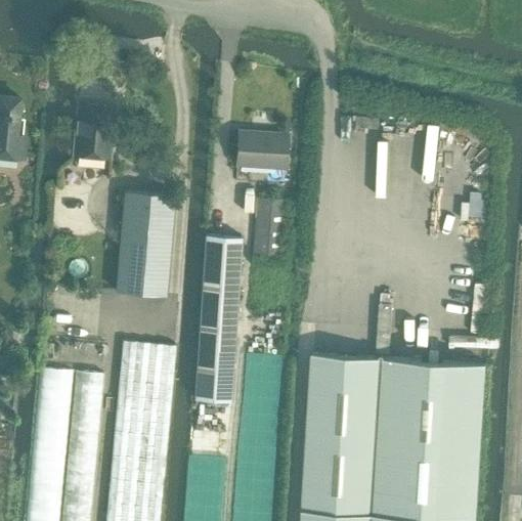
[(26,121),(20,120),(22,101),(0,98),(0,157),(24,160),(26,138),(24,138),(26,121)]
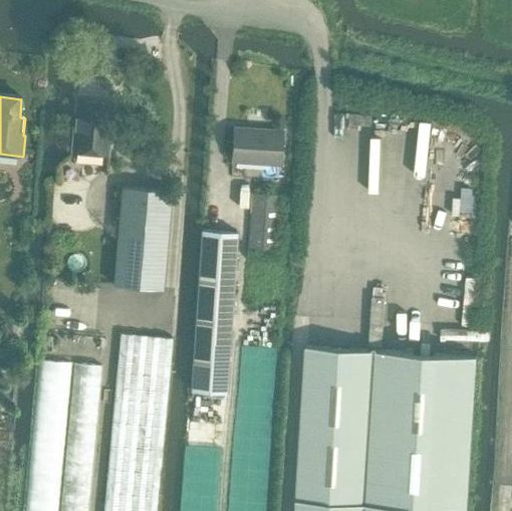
[(112,105),(78,102),(74,154),(108,157),(112,105)]
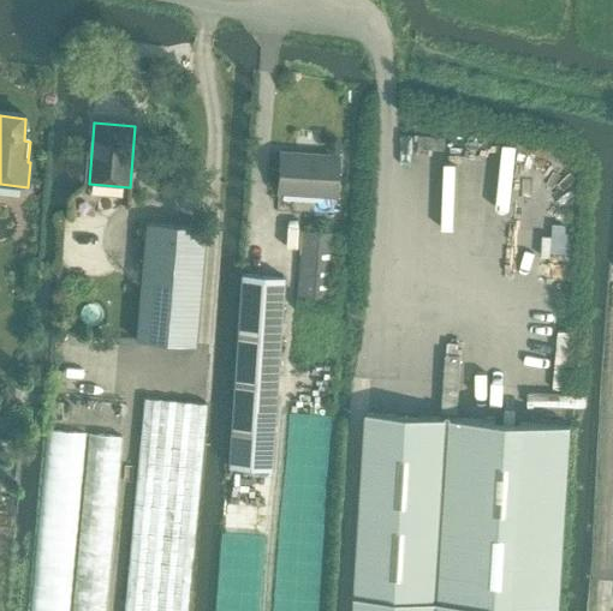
[(335,201),(338,162),(281,157),(279,197),(335,201)]
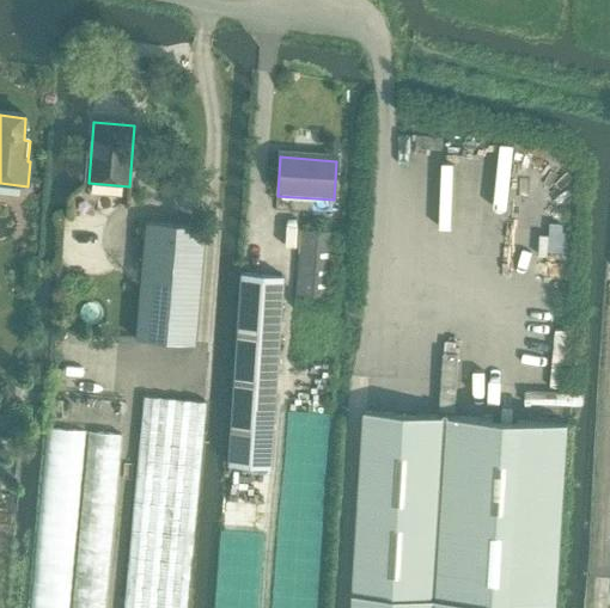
[(147,226),(136,342),(194,348),(205,231),(147,226)]
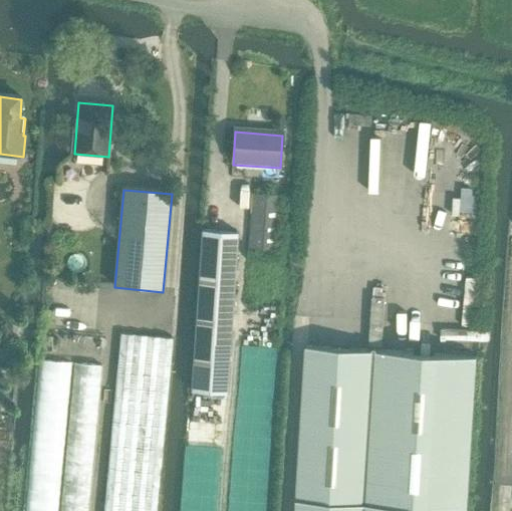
[(280,197),(252,196),(249,250),(277,252),(280,197)]
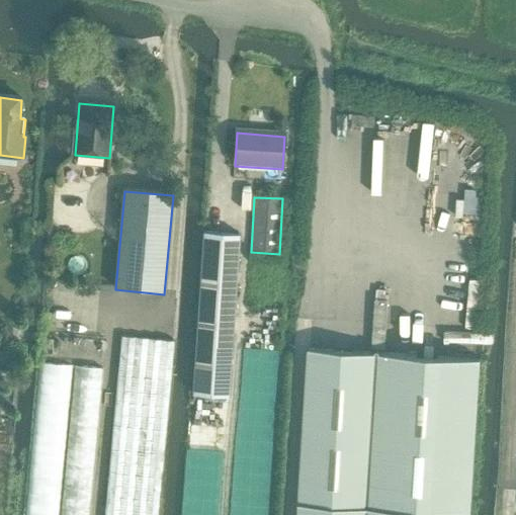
[(193,397),(229,399),(240,237),(204,235),(193,397)]
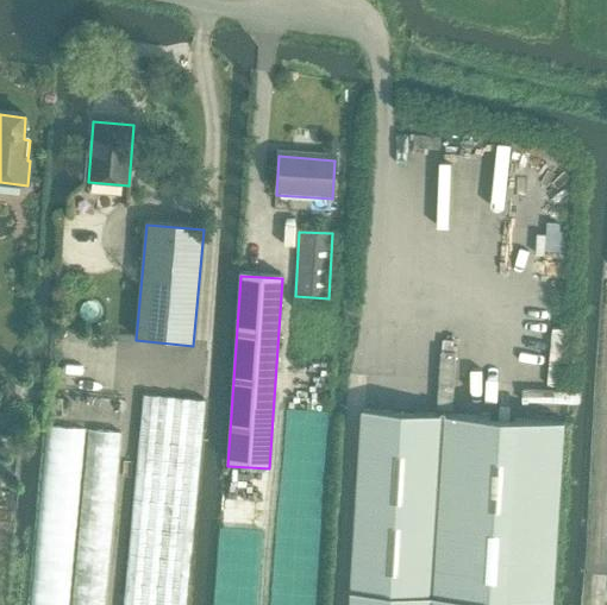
[(443,354),(439,411),(455,413),(458,355),(443,354)]
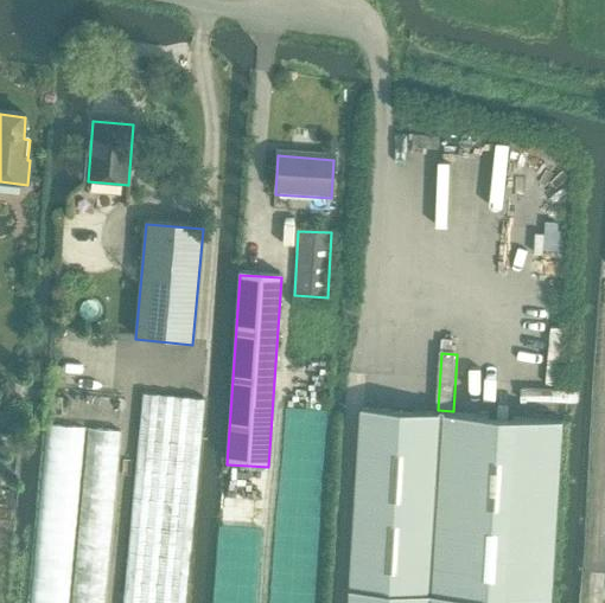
[(185,602),(189,560),(202,402),(141,397),(123,602),(185,602)]
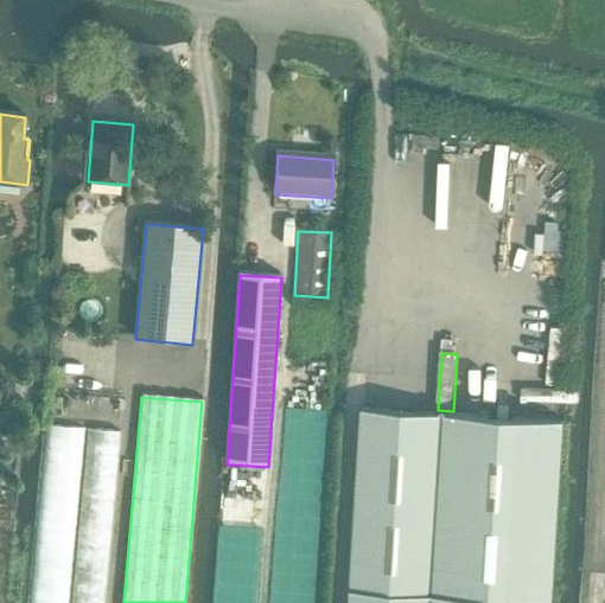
[(364,418),(354,602),(553,602),(564,424),(364,412),(364,418)]
